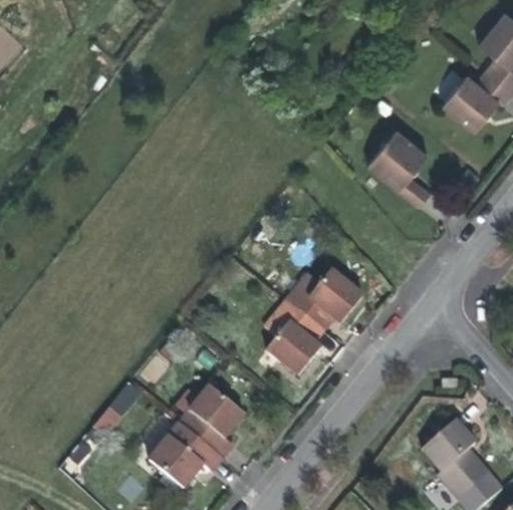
[(512,15),(505,9),(478,41),(495,55),(485,67),(512,88),(512,68),(510,66),(512,62),(512,15)]
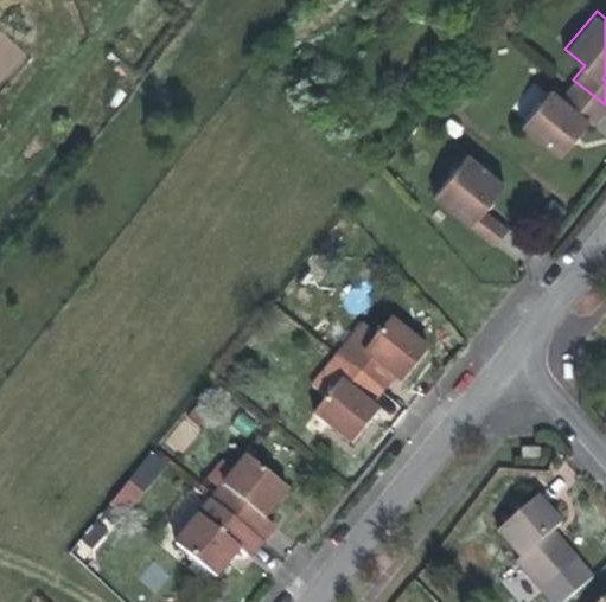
[(552,85),(522,120),(560,152),(591,119),(593,121),(605,107),(605,104),(573,79),(562,93),(552,85)]
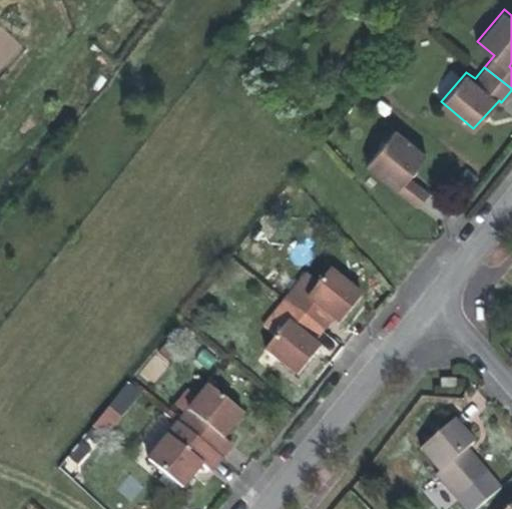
[(396,127),(367,161),(419,203),(429,189),(409,173),(427,151),(396,127)]
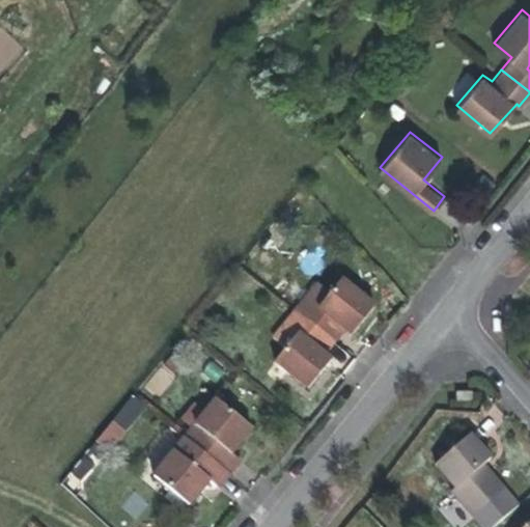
[(321,280),(297,307),(331,335),(342,323),(353,331),(375,303),(343,277),(332,288),(321,280)]
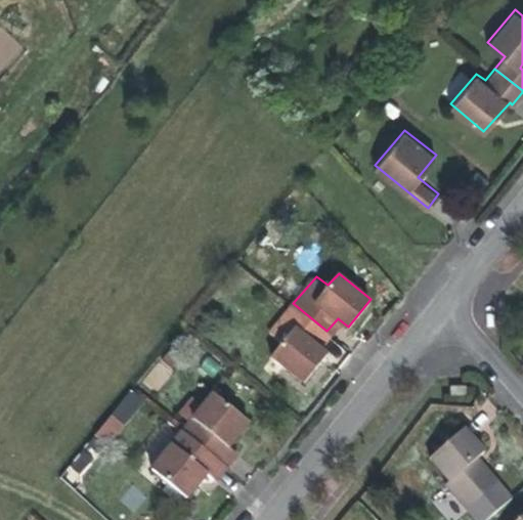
[(293,303),(270,330),(282,340),(272,353),(305,380),(327,352),(316,343),(327,331),(293,303)]
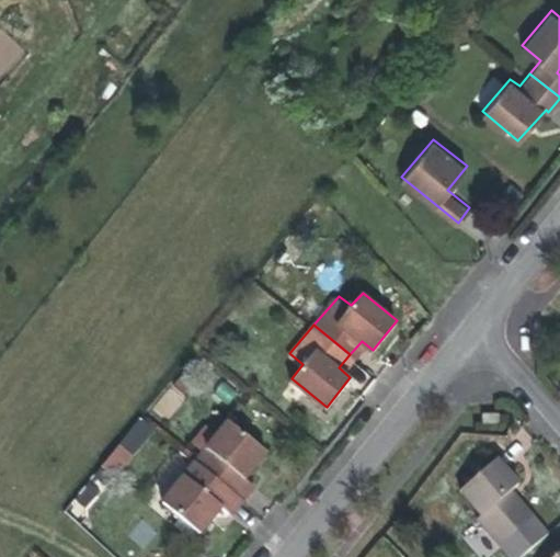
[(483,409),(482,420),(499,421),(499,410),(483,409)]
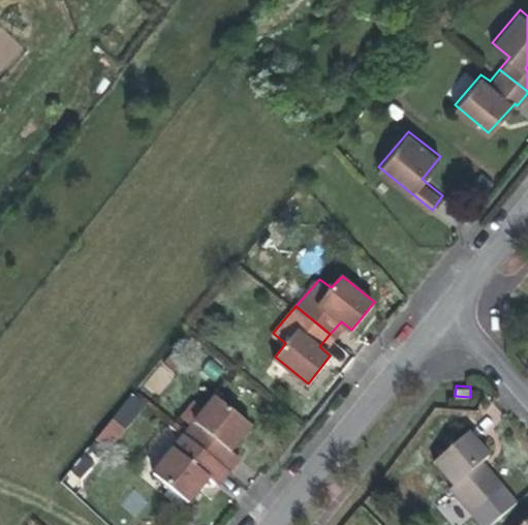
[(133,388),(95,435),(109,446),(148,399),(133,388)]
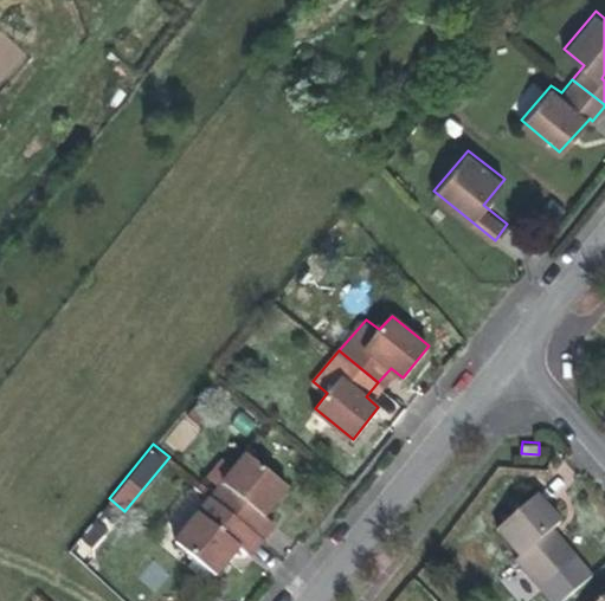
[(248,452),(211,496),(262,537),(276,522),(265,514),(288,485),(248,452)]
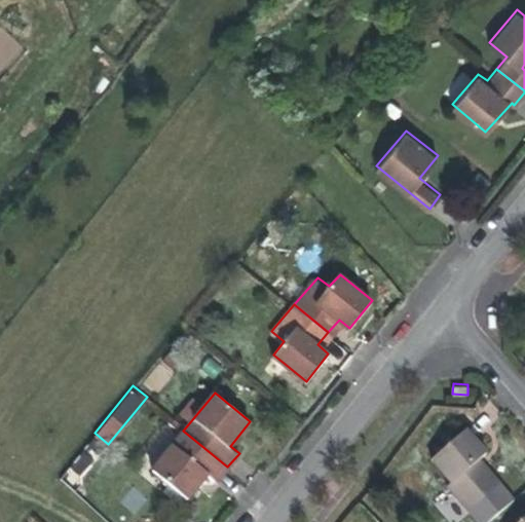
[(466,427),(432,457),(451,481),(448,484),(470,510),(500,483),(479,457),(487,451),(466,427)]
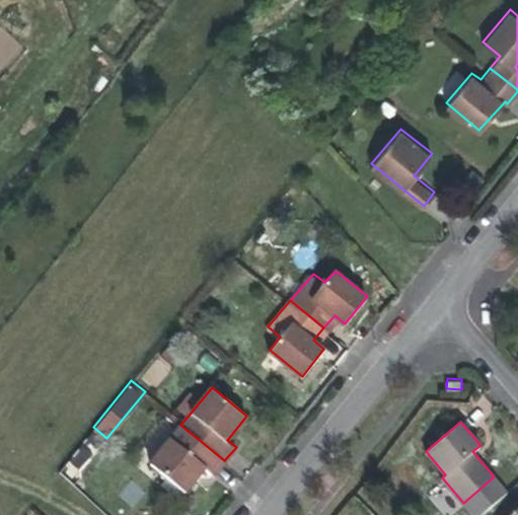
[(180,425),(150,462),(185,491),(204,466),(213,473),(224,460),(180,425)]
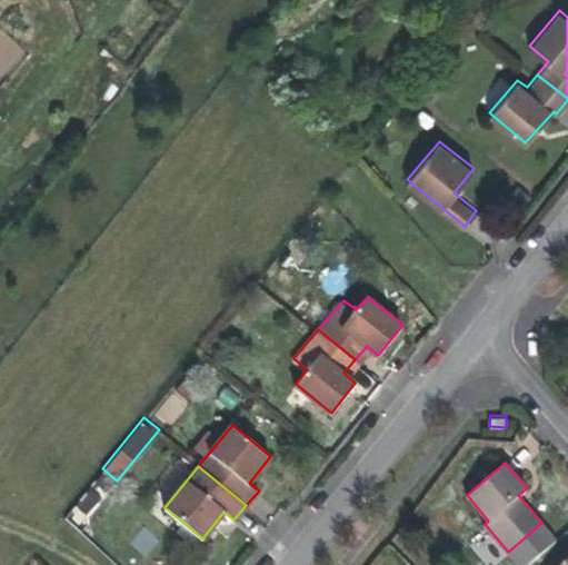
[(78,499),(90,511),(106,492),(95,481),(78,499)]
